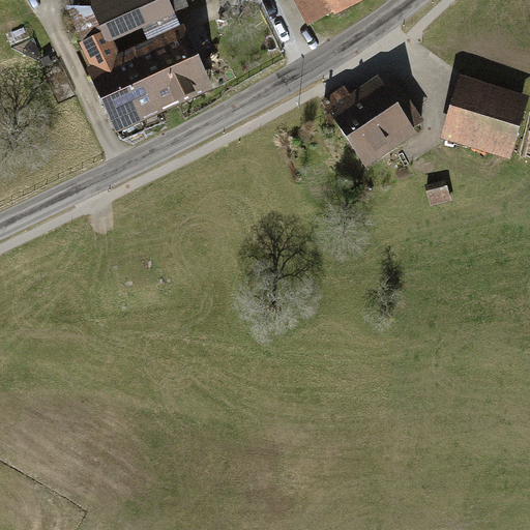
[(114,133),(208,89),(183,36),(121,65),(111,42),(169,16),(162,0),(98,0),(93,3),(96,10),(71,22),(97,75),(89,79),(114,133)]
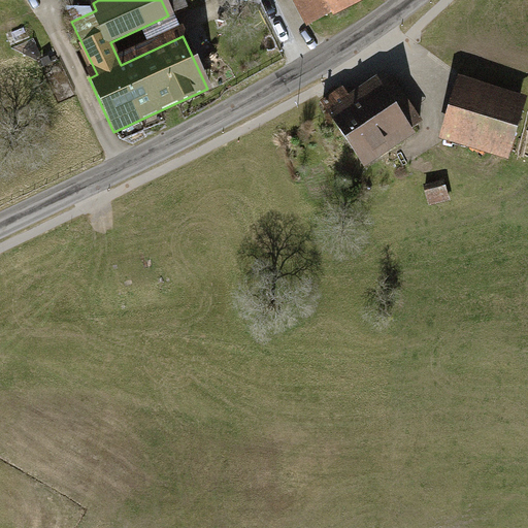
[(332,14),(358,0),(292,0),(302,18),(327,4),(332,14)]
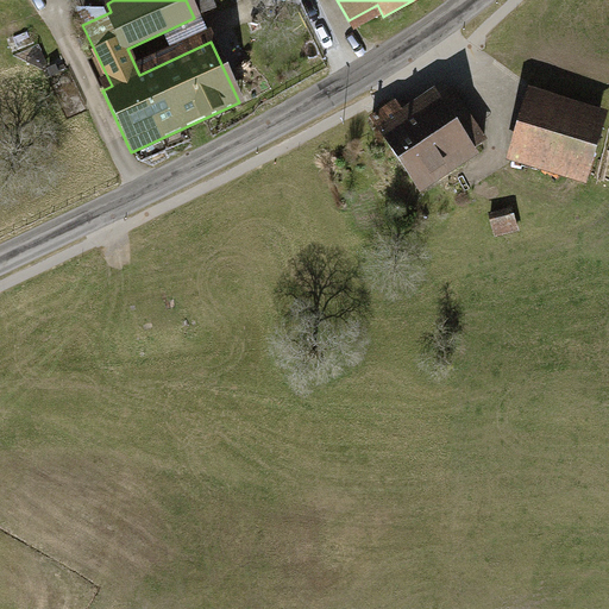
[(422,192),(475,156),(469,148),(483,138),(452,92),(438,101),(434,95),(402,115),(394,104),(372,118),(422,192)]
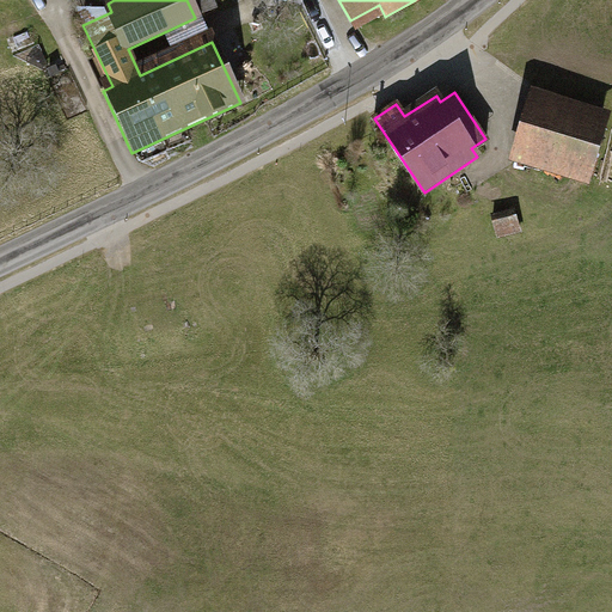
[(611,118),(534,93),(510,167),(589,194),(611,122),(611,118)]
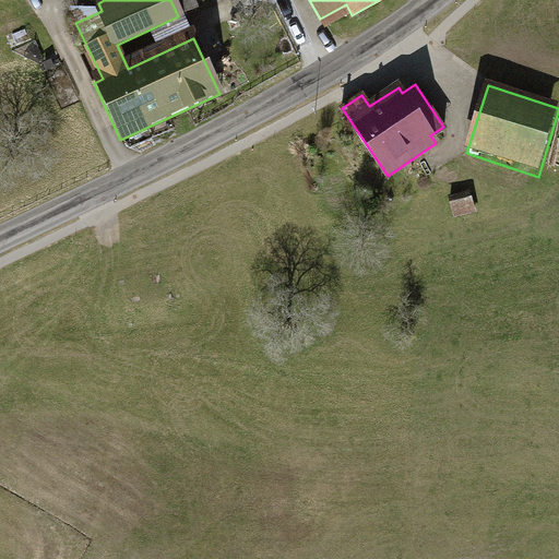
[(468,197),(448,203),(454,224),(474,218),(468,197)]
